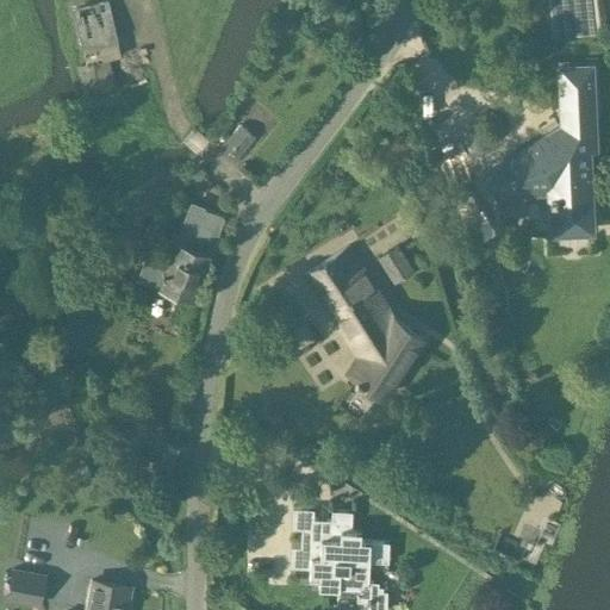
[(107,0),(74,10),(87,64),(78,66),(86,97),(117,89),(109,58),(122,56),(107,0)]
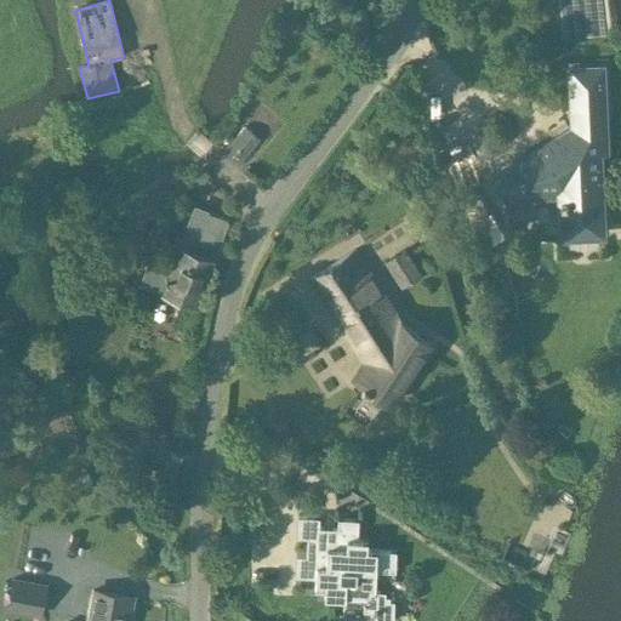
[(505,215),(531,198),(558,197),(560,239),(602,237),(598,154),(605,153),(602,69),(569,70),(571,129),(484,183),(505,215)]
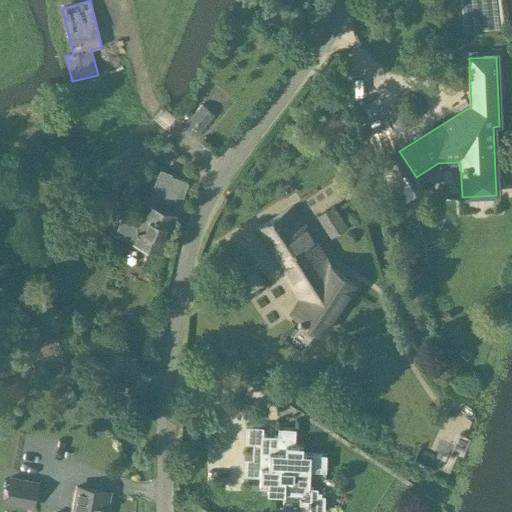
[(185,116),(189,119),(186,122),(198,133),(214,114),(202,104),(192,115),(189,112),(185,116)]
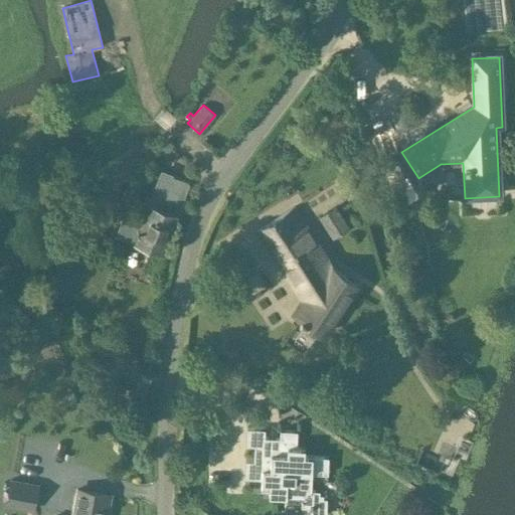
[(417,195),(395,159),(380,168),(402,204),(417,195)]
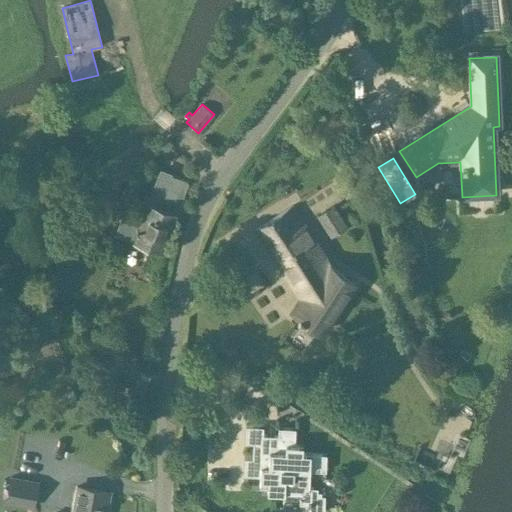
[(116,234),(133,240),(161,251),(176,212),(188,180),(160,170),(142,217),(125,211),(116,234)]
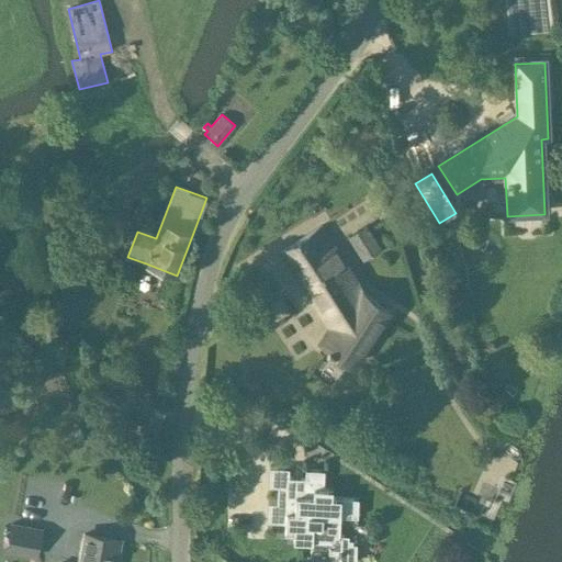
[(359,287),(322,227),(281,253),(330,327),(321,343),(353,367),(364,350),(362,348),(382,317),(385,319),(390,313),(362,292),(359,287)]
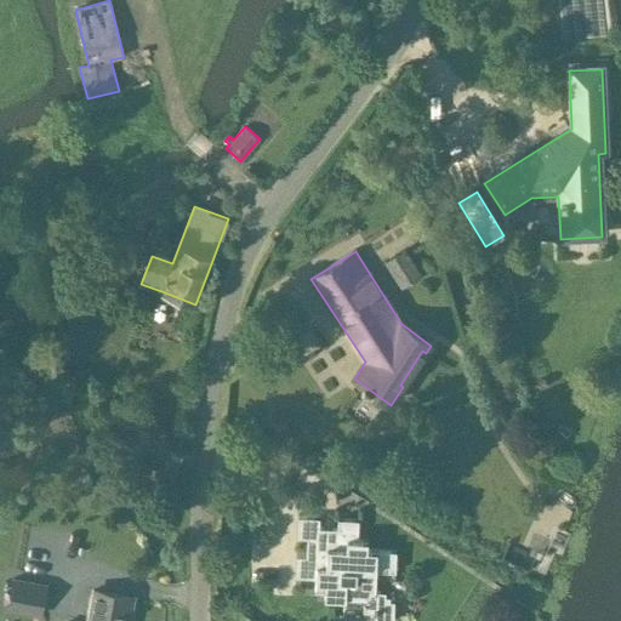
[(337,529),(326,529),(319,528),(320,518),(298,517),(298,537),(308,539),(307,557),(296,557),(296,577),(314,577),(314,588),(324,588),(324,598),(345,599),(345,617),(332,617),(331,620),(372,620),(374,620),(393,620),(393,603),(404,603),(404,581),(396,581),(396,551),(366,550),(366,540),(358,540),(358,520),(337,520),(337,529)]
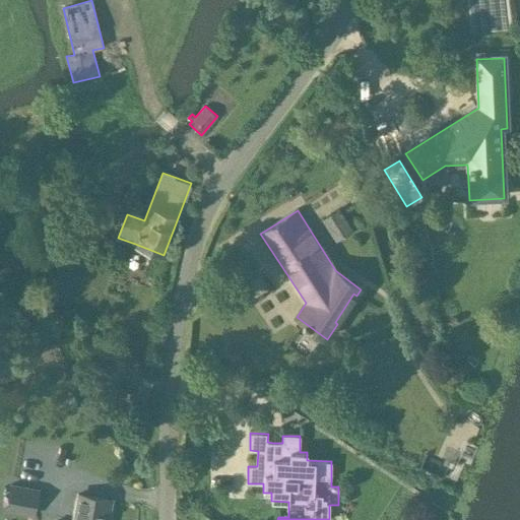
[(35,517),(40,489),(10,483),(5,511),(35,517)]
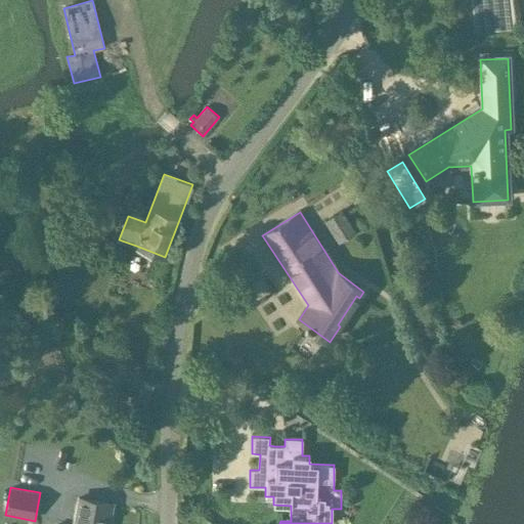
[(108,523),(113,505),(78,498),(74,523),(108,523)]
